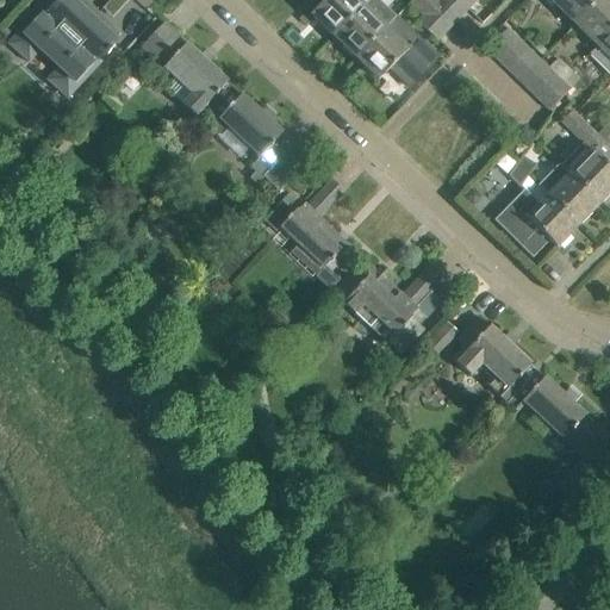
[(82,0),(49,0),(7,44),(27,62),(38,50),(57,69),(47,81),(66,99),(100,62),(99,61),(117,43),(104,31),(110,25),(82,0)]
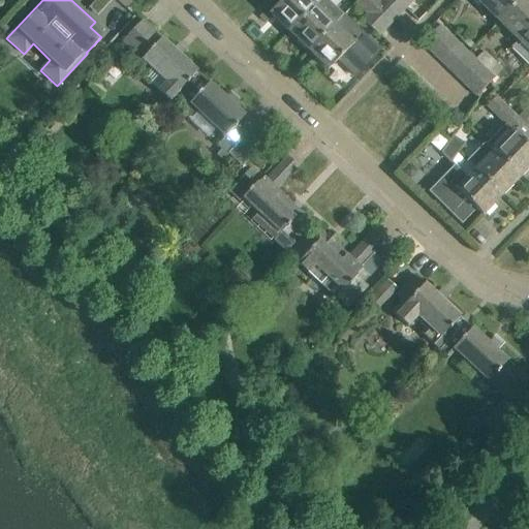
[(96,0),(89,8),(97,17),(113,0),(96,0)]
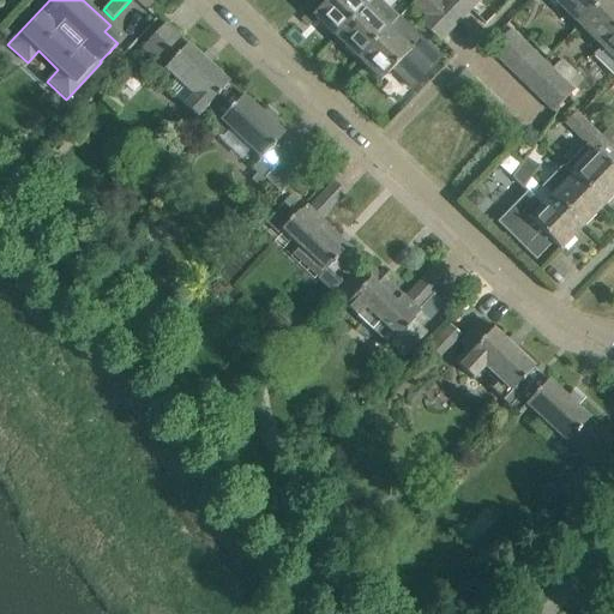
[(326,0),(327,0),(312,16),(315,19),(335,38),(372,0),(326,0)]
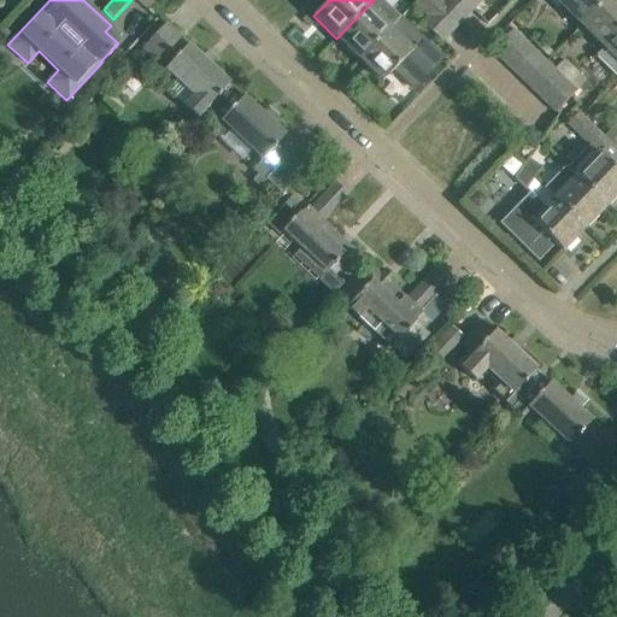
[(381,0),(374,0),(336,39),(359,60),(389,30),(400,18),(381,0)]
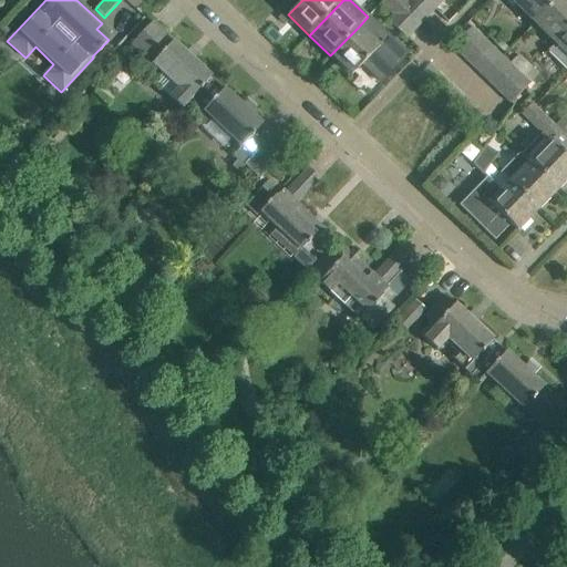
[(392,16),(398,11),(400,9),(390,0),(383,0),(380,3),(392,16)]
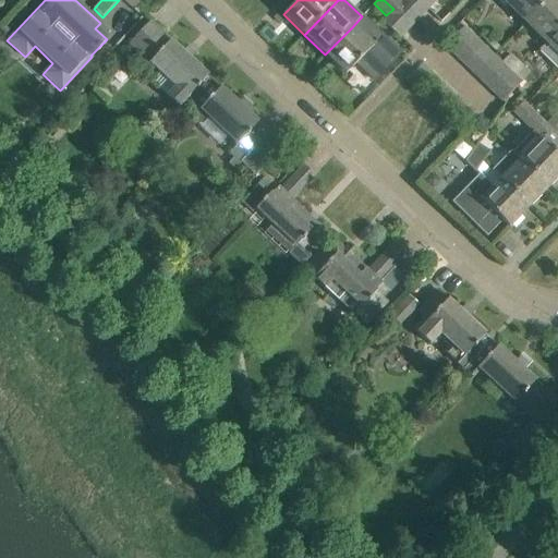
[(416,0),(401,0),(400,1),(417,19),(427,10),(416,0)]
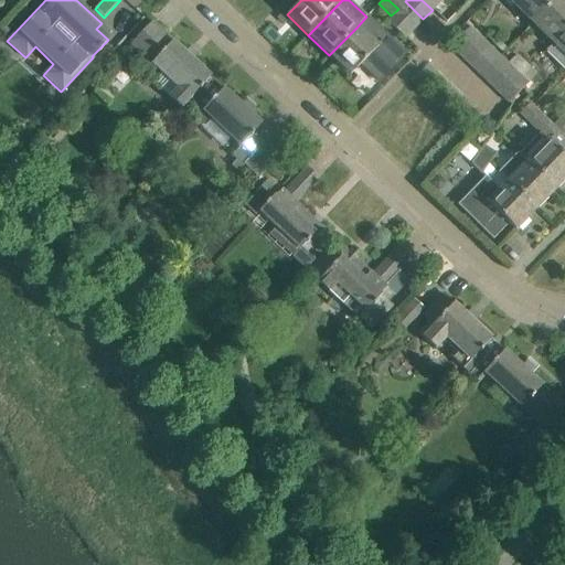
[(440,0),(422,0),(433,10),(441,0),(440,0)]
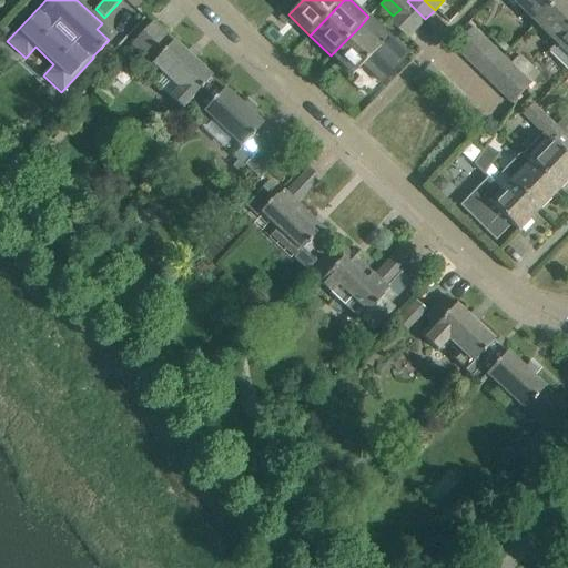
[(515,4),(535,24),(558,0),(504,0),(513,8),(515,4)]
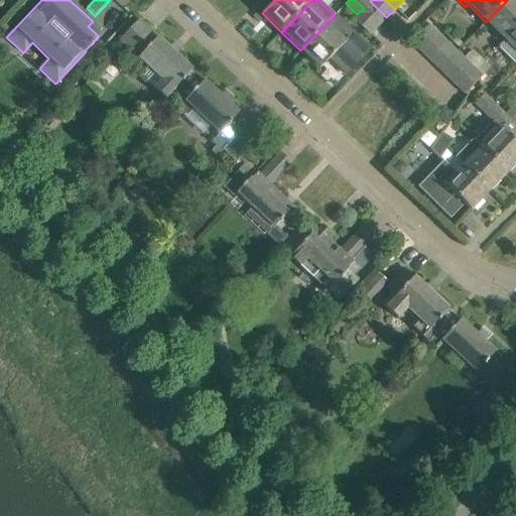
[(515,28),(515,1),(514,0),(507,0),(486,22),(505,40),(515,28)]
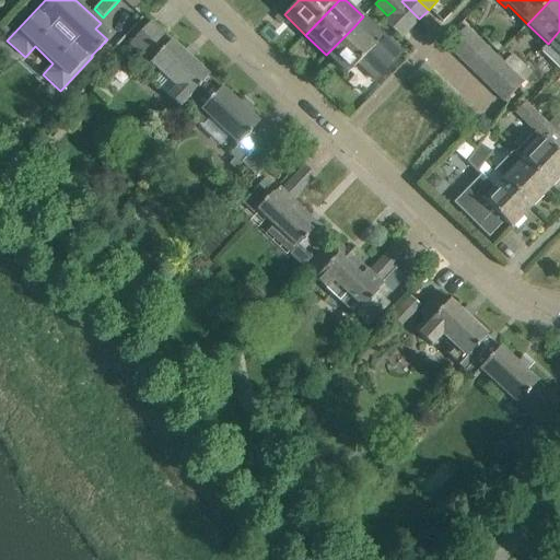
[(401,1),(395,9),(393,11),(410,28),(419,19),(401,1)]
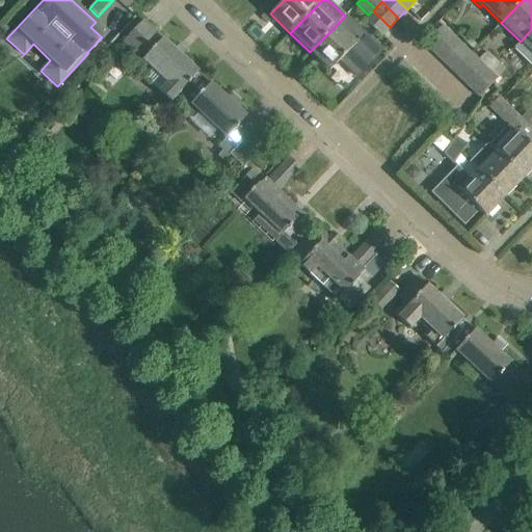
[(273,17),(270,14),(267,10),(260,18),(266,24),(273,17)]
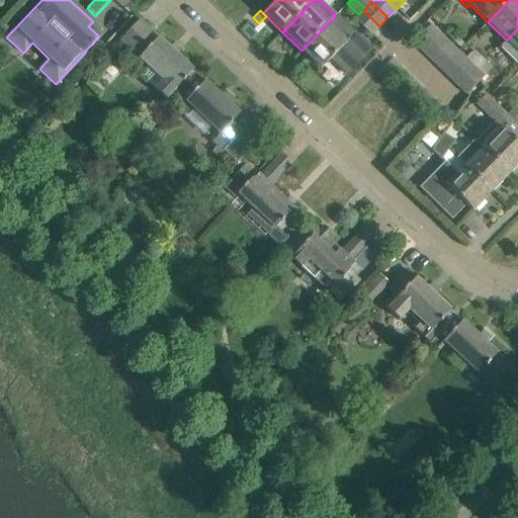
[(358,14),(354,18),(371,34),(379,26),(363,10),(358,14)]
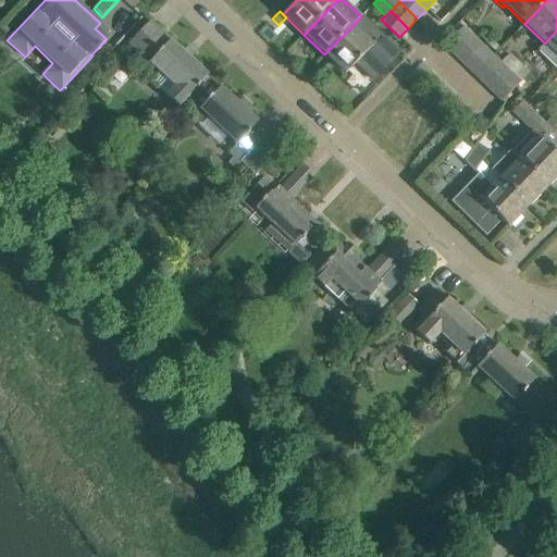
[(351,27),(324,54),(345,74),(356,63),(374,81),(399,52),(361,16),(351,27)]
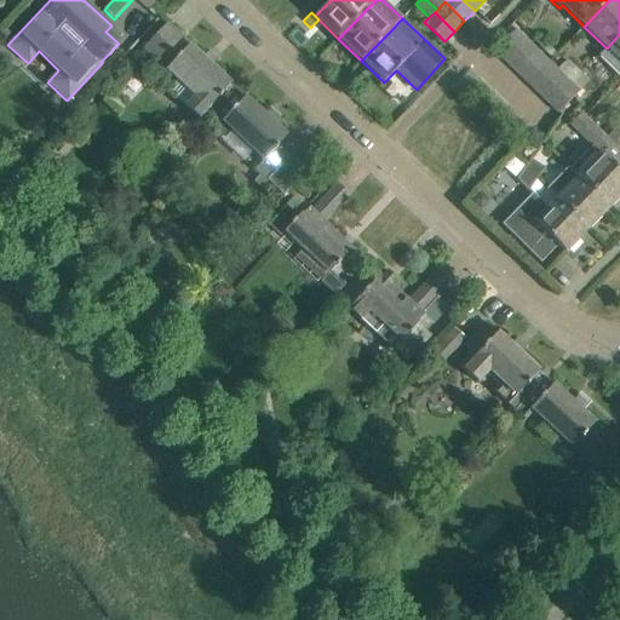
[(207,109),(214,115),(237,92),(165,24),(143,49),(195,97),(185,107),(199,119),(207,109)]
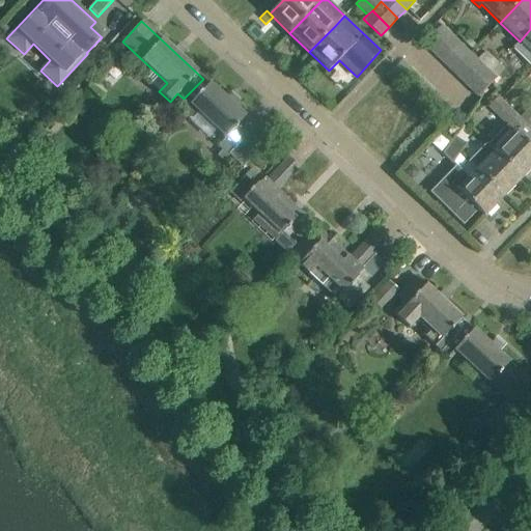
[(423,45),(432,53),(450,35),(440,26),(423,45)]
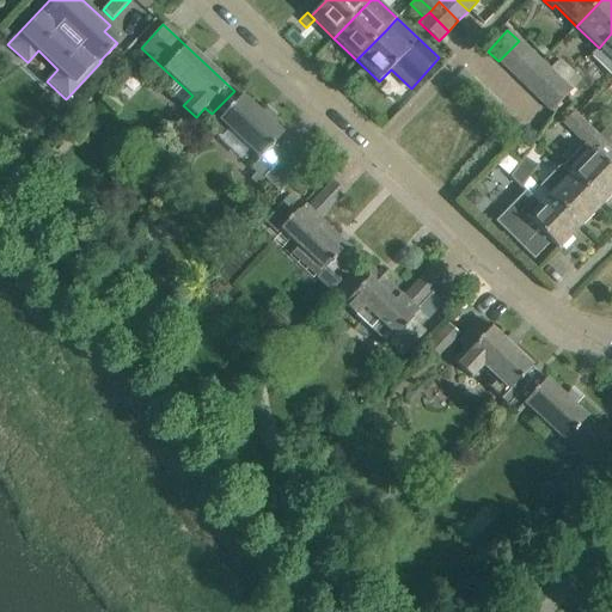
[(611,34),(599,48),(591,56),(611,77),(611,34)]
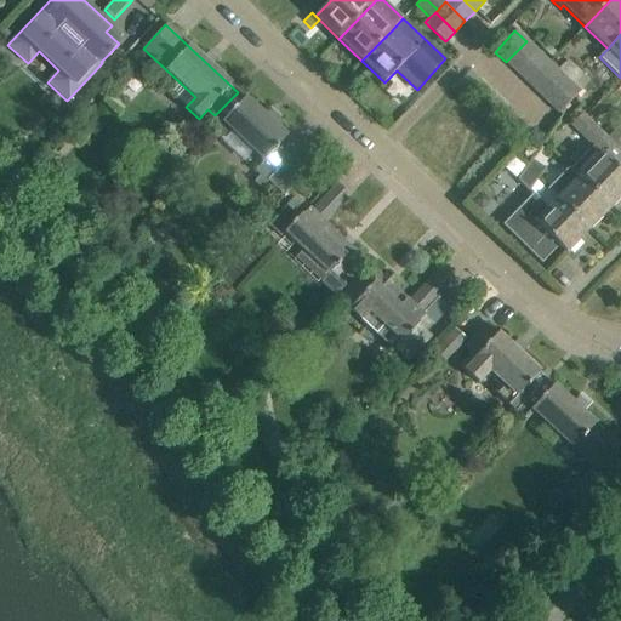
[(517,73),(536,52),(527,41),(506,62),(517,73)]
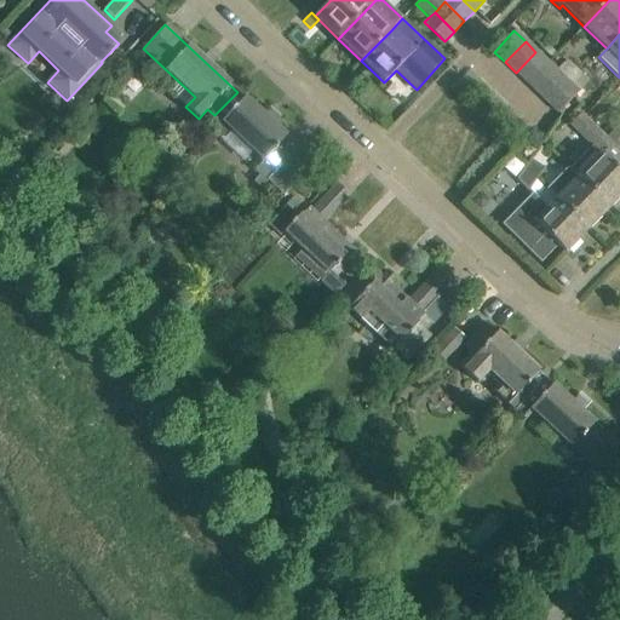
[(516,73),(526,82),(546,62),(535,52),(516,73)]
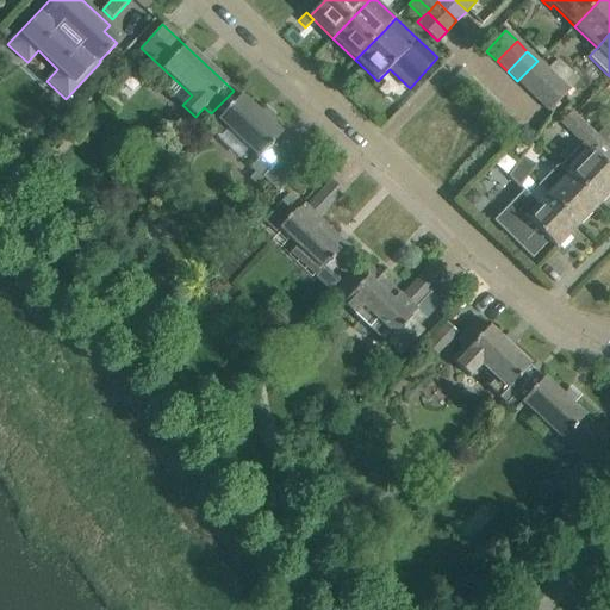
[(528,91),(547,70),(537,61),(517,81),(528,91)]
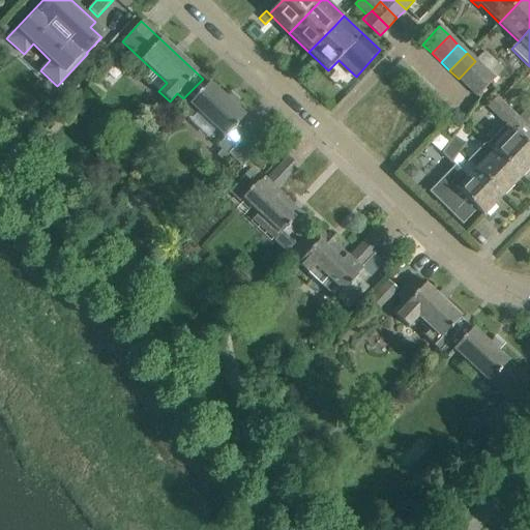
[(467,88),(484,70),(493,61),(484,53),(475,61),(459,79),(467,88)]
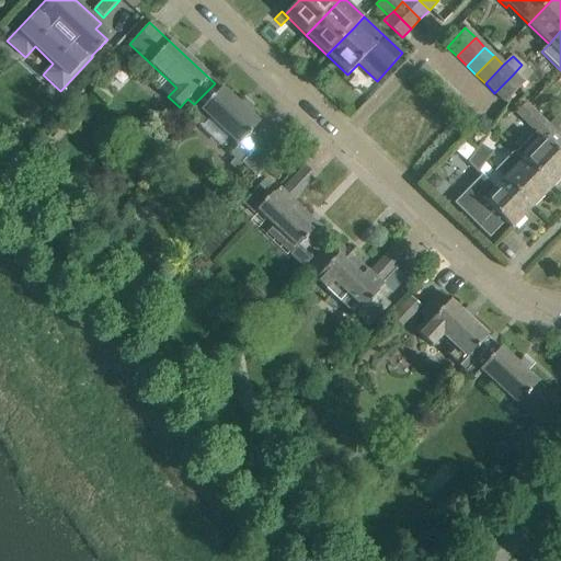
[(504,103),(523,83),(531,75),(522,65),(513,75),(494,93),(504,103)]
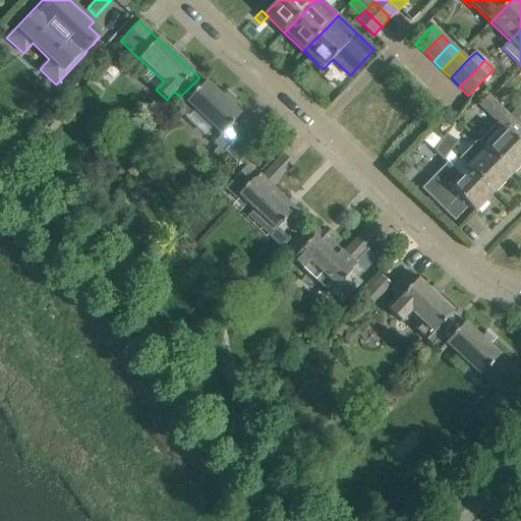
[(180,97),(172,106),(179,112),(187,104),(222,135),(214,145),(218,149),(213,154),(218,158),(249,124),(199,77),(180,97)]
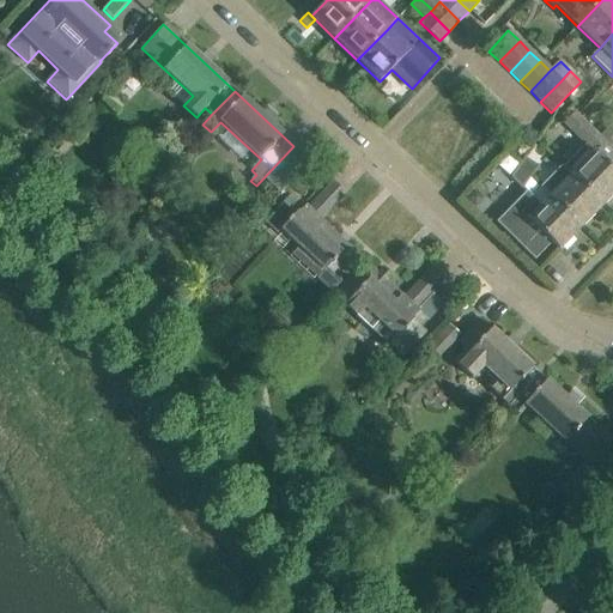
[(574,113),(563,123),(574,134),(584,123),(574,113)]
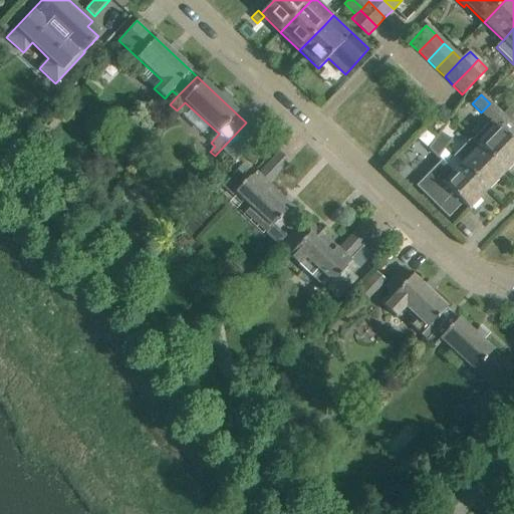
[(490,120),(499,111),(490,103),(481,112),(490,120)]
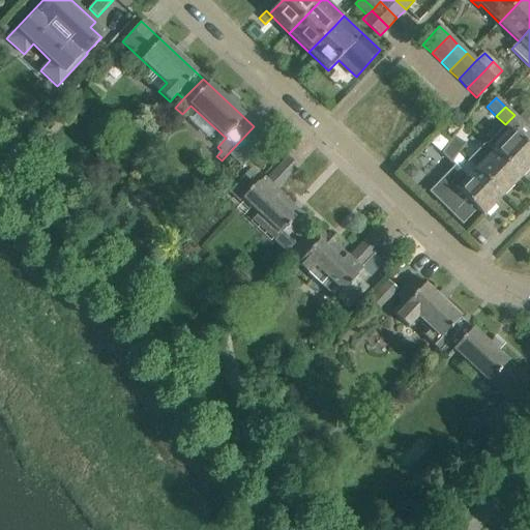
[(525,113),(519,119),(529,130),(529,109),(525,113)]
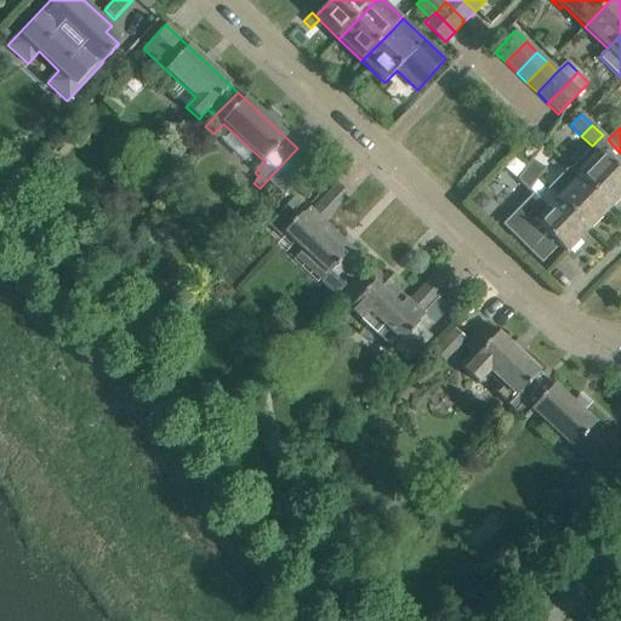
[(620,153),(608,140),(603,135),(592,146),(593,147),(571,170),(580,178),(610,208),(620,195),(620,153)]
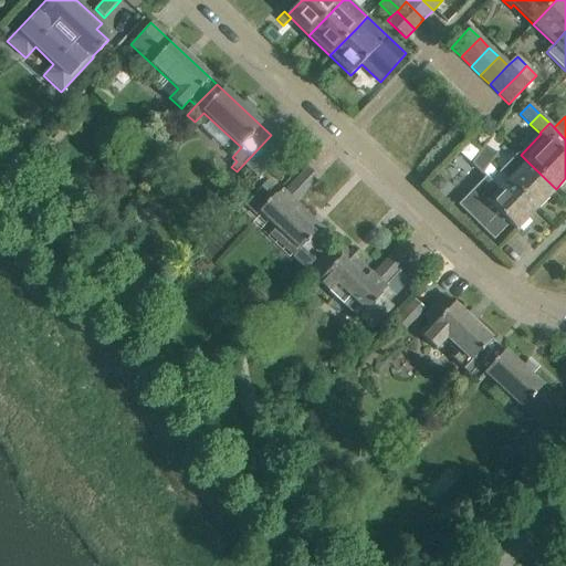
[(478,155),(489,164),(496,153),(485,144),(478,155)]
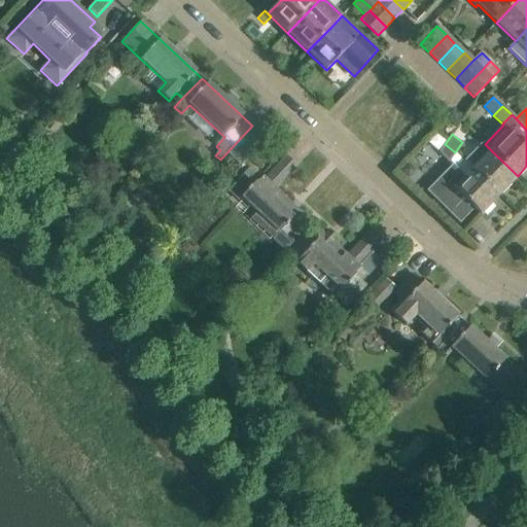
[(473,170),(499,196),(518,176),(492,151),(485,144),(484,143),(464,162),(473,170)]
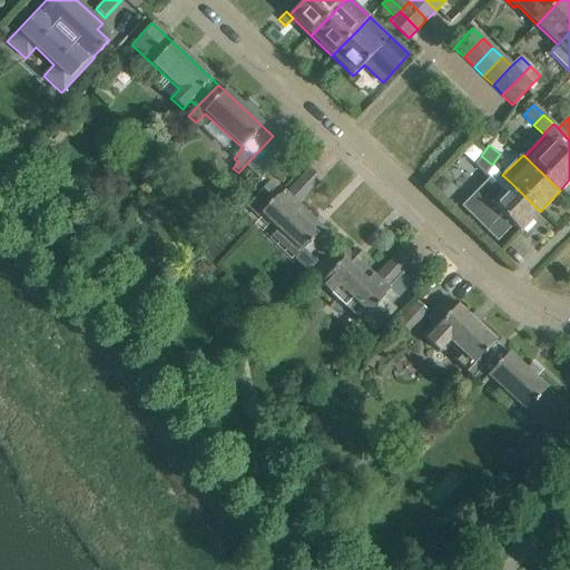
[(484,176),(492,165),(481,156),(474,166),(484,176)]
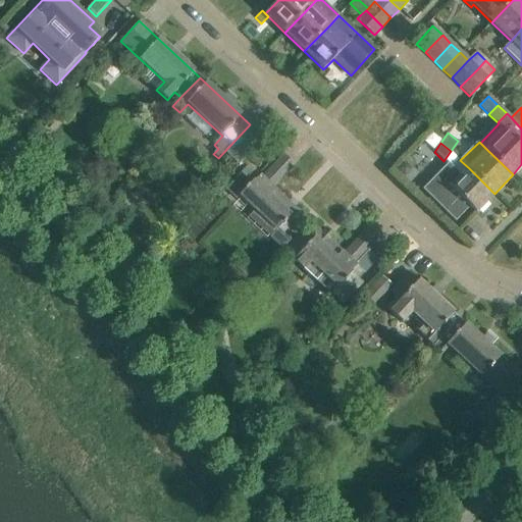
[(281,250),(290,241),(302,227),(296,222),(302,216),(272,188),(294,165),(283,155),(261,178),(260,177),(259,178),(248,167),(226,190),(238,201),(241,198),(275,230),(268,238),(281,250)]
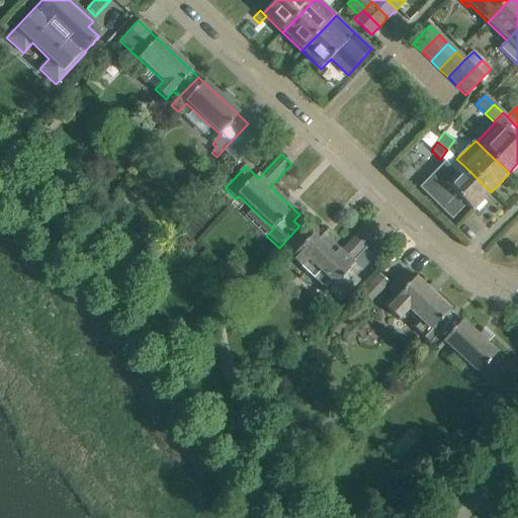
[(405,172),(405,166),(402,162),(395,169),(402,175),(405,172)]
